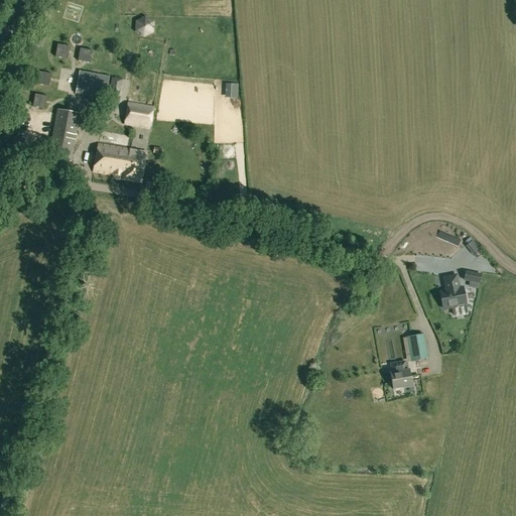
[(109,77),(79,72),(75,94),(106,100),(109,77)]
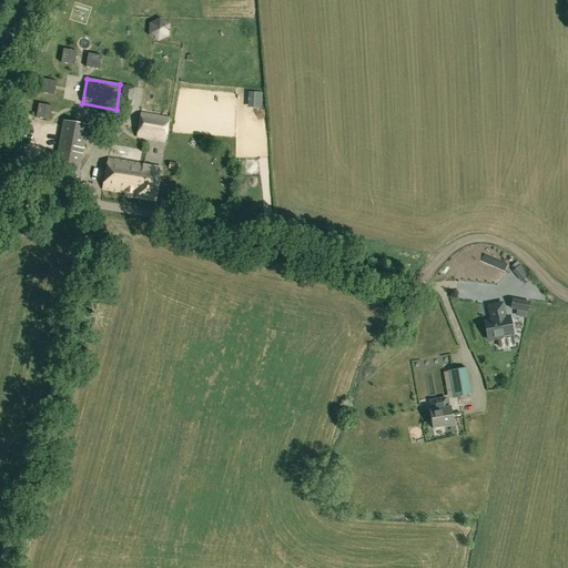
[(123,87),(122,87),(119,109),(130,111),(134,88),(133,88),(134,82),(124,80),(123,87)]
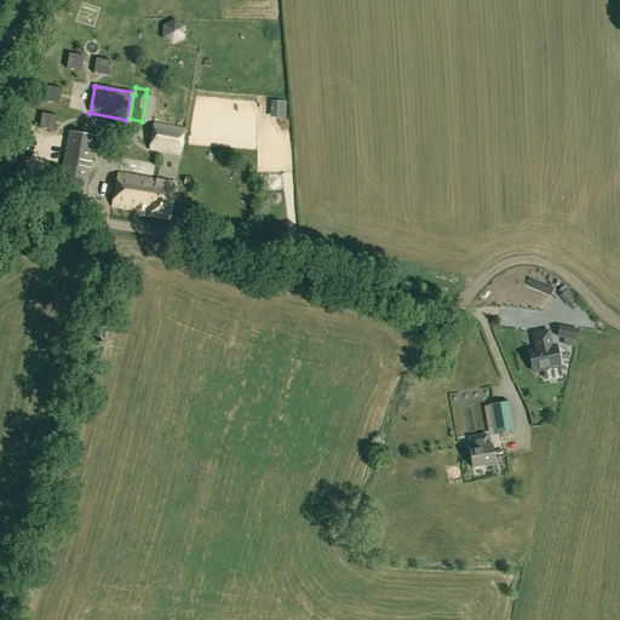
[(153,124),(148,150),(179,156),(184,130),(153,124)]
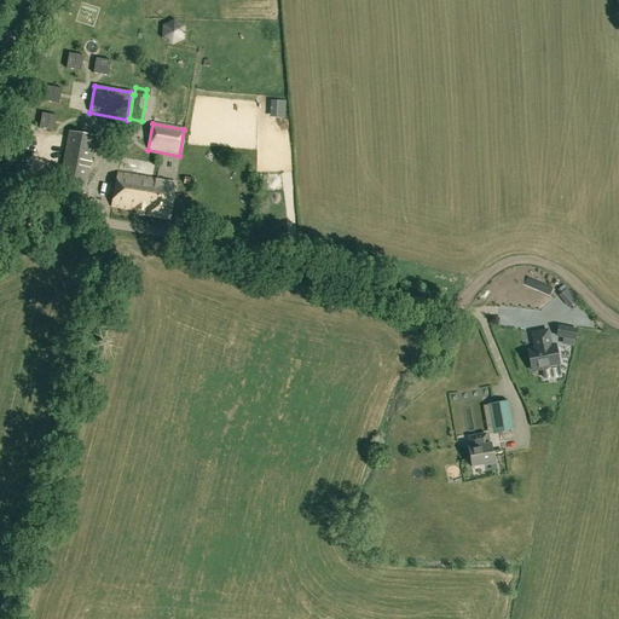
[(58,189),(84,195),(94,137),(68,132),(58,189)]
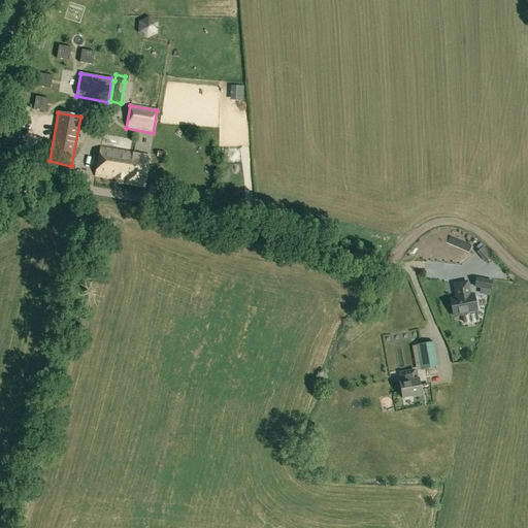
[(124,182),(125,180),(124,184),(143,187),(149,156),(99,147),(95,176),(114,179),(114,180),(116,182),(116,183),(117,183),(117,184),(118,184),(119,184),(120,184),(121,184),(122,184),(123,183),(124,183),(124,182)]
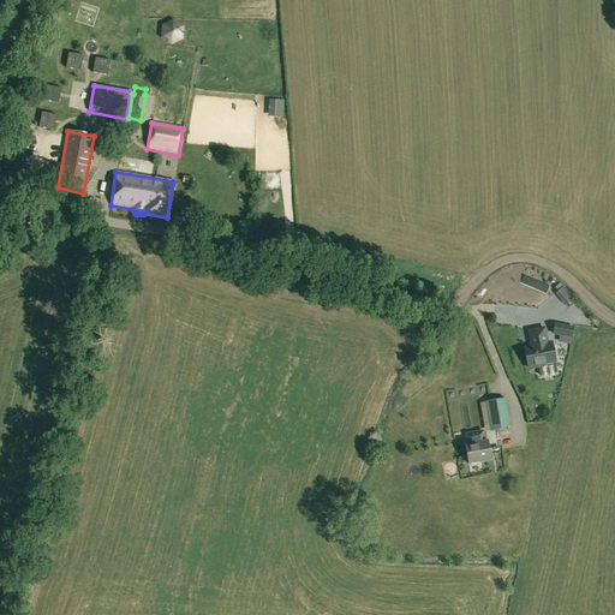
[(555,324),(553,335),(572,338),(574,327),(555,324)]
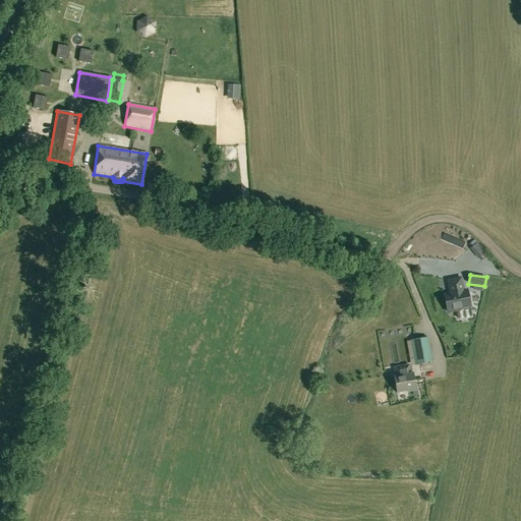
[(451,290),(445,291),(448,310),(450,310),(451,312),(457,311),(457,309),(471,307),(469,290),(465,291),(463,278),(450,280),(451,290)]
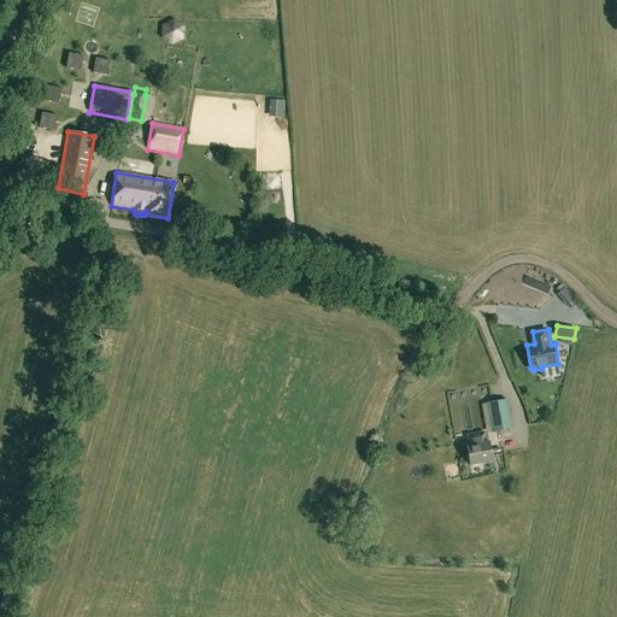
[(469,446),(466,446),(470,465),(493,462),(489,442),(486,442),(485,433),(468,435),(469,446)]
